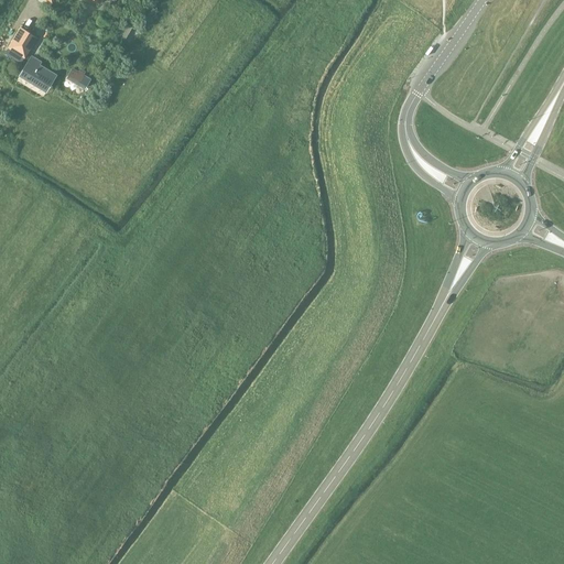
[(112,23),(100,17),(96,24),(107,31),(112,23)]
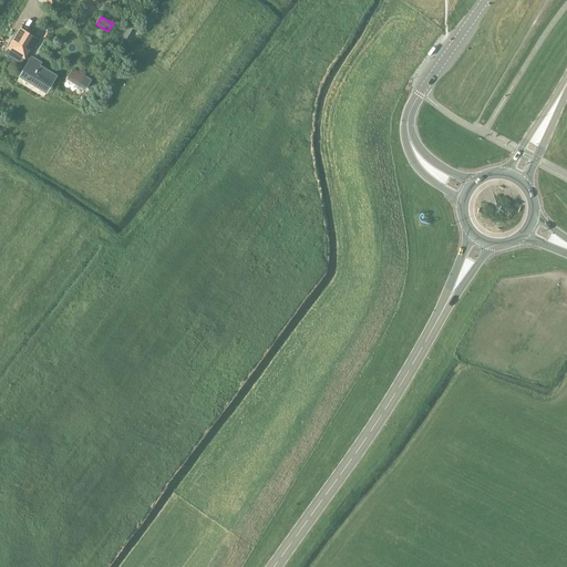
[(124,42),(133,28),(125,23),(116,38),(124,42)]
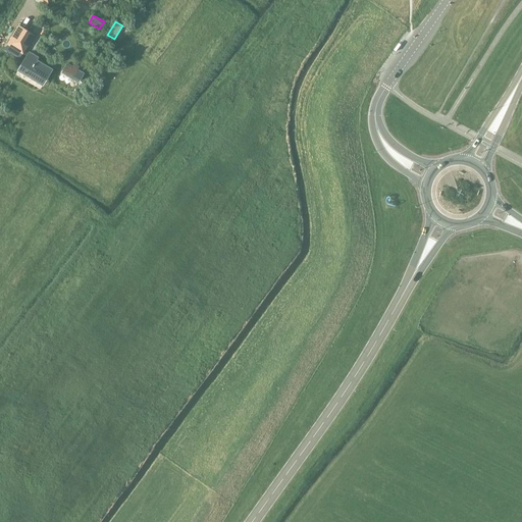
[(6,45),(4,49),(18,59),(21,54),(22,54),(35,36),(17,25),(6,45)]
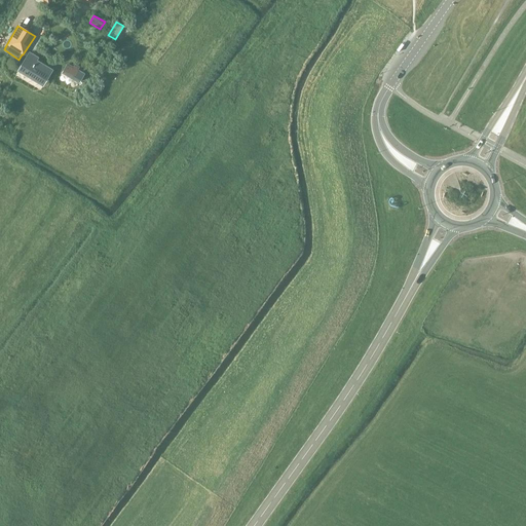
[(29,52),(16,71),(38,84),(48,68),(36,61),(38,59),(29,52)]
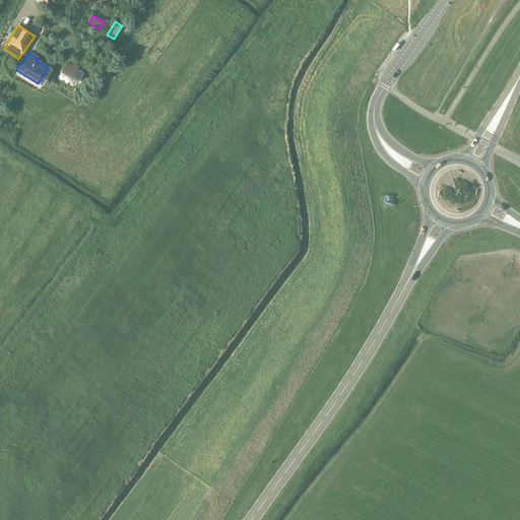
[(60,73),(77,83),(83,73),(76,69),(77,67),(73,64),(72,67),(66,63),(60,73)]
